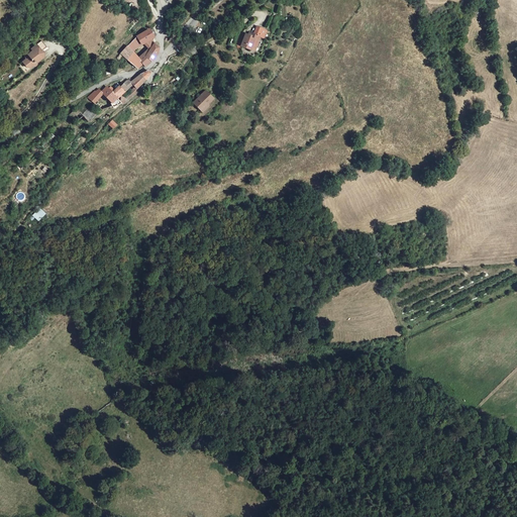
[(250,49),(251,45),(255,47),(260,37),(263,38),(267,30),(257,26),(253,34),(248,32),(247,35),(242,46),(250,49)]
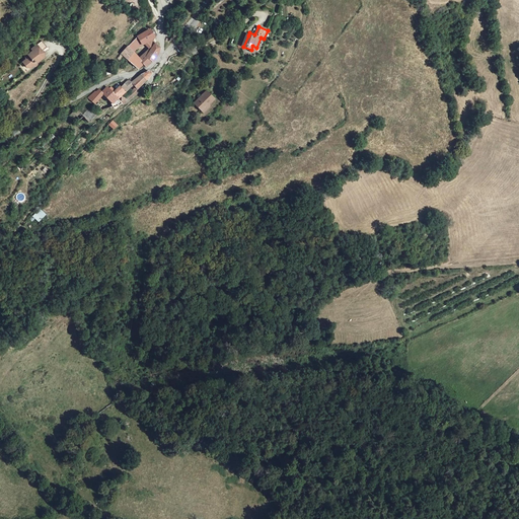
[(145,31),(137,39),(141,47),(144,45),(149,42),(152,39),(153,38),(148,29),(145,31)]
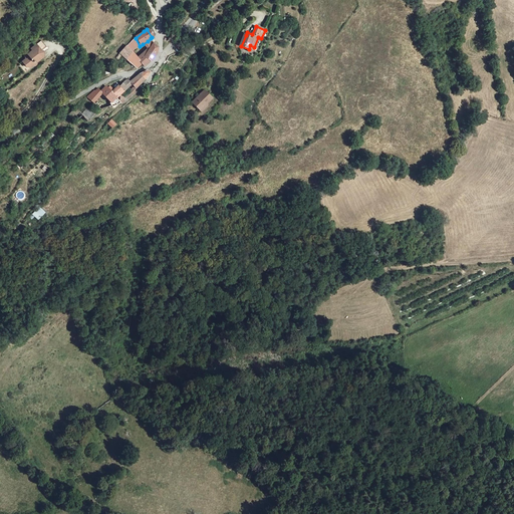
[(132,52),(140,46),(136,38),(132,42),(126,47),(132,52)]
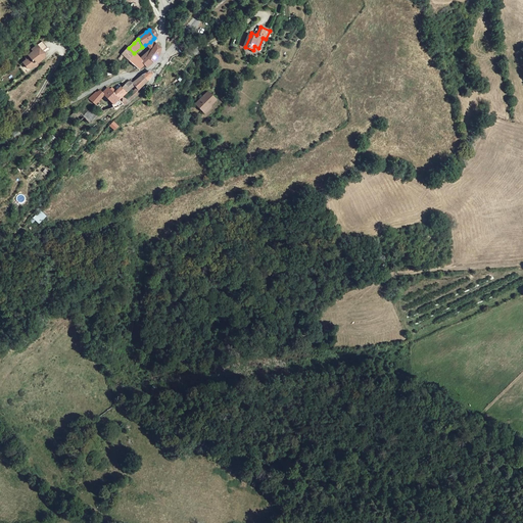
[(148,50),(151,51),(155,45),(150,42),(145,45),(148,50)]
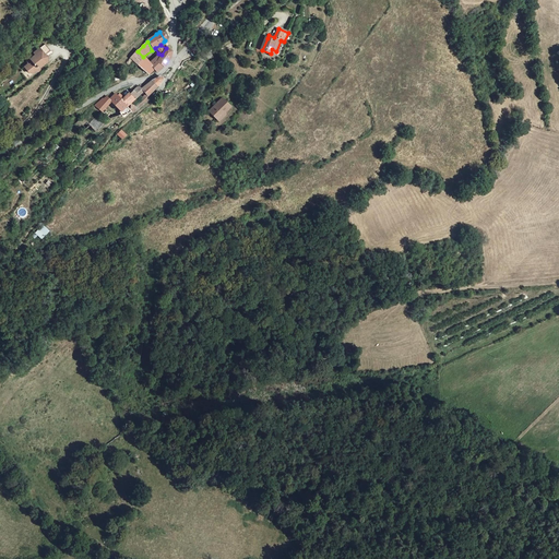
[(49,47),(43,51),(49,59),(55,55),(49,47)]
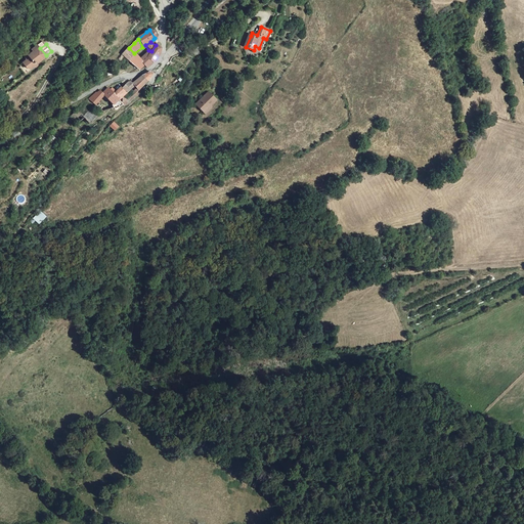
[(156,45),(151,51),(148,58),(151,60),(155,61),(157,57),(160,52),(161,47),(156,45)]
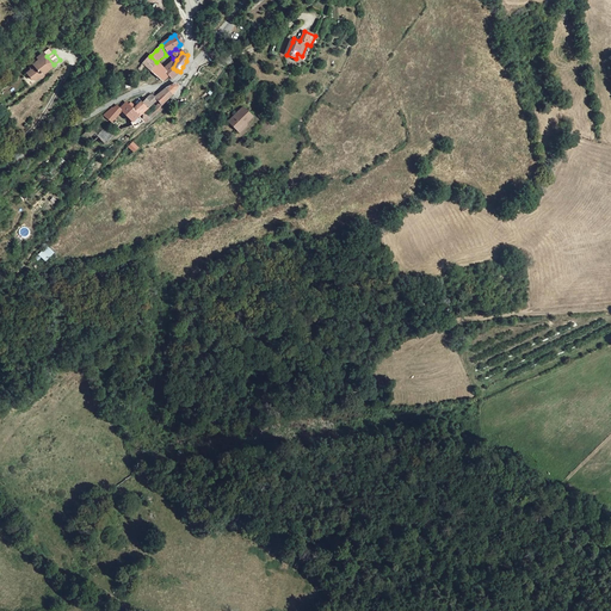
[(54,65),(47,56),(42,60),(44,63),(36,68),(37,72),(32,75),(37,82),(42,79),(44,80),(47,78),(47,76),(47,75),(53,71),(54,65)]
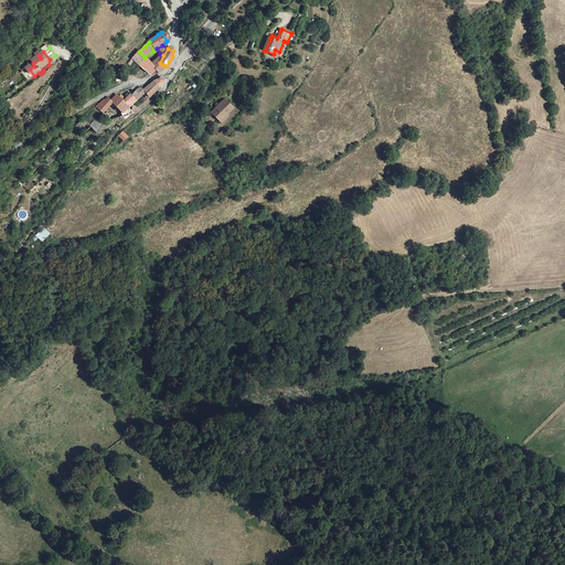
[(150,73),(156,68),(151,64),(145,57),(139,52),(132,59),(150,73)]
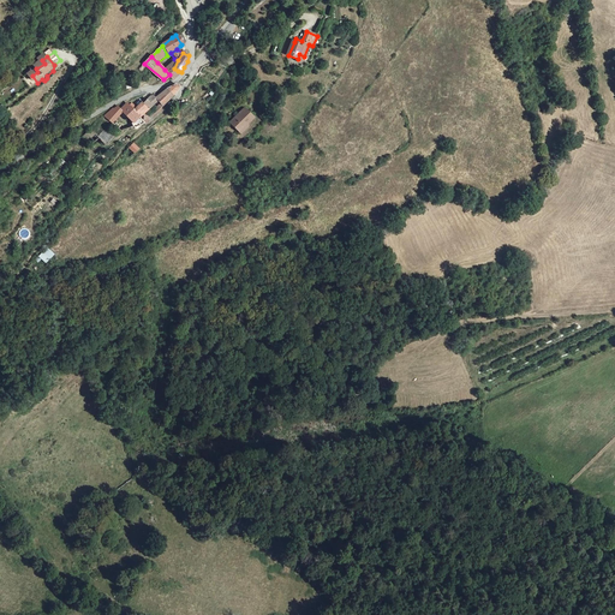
[(178,60),(174,59),(165,70),(169,75),(172,77),(178,71),(174,69),(178,60)]
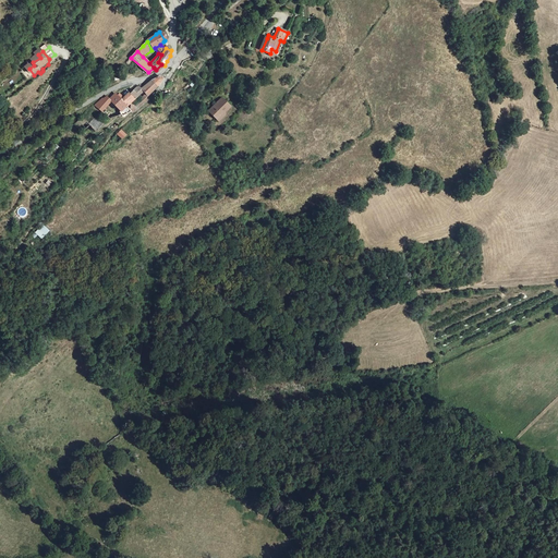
[(145,93),(146,95),(148,93),(150,95),(153,92),(157,86),(161,80),(159,76),(144,83),(141,84),(133,86),(132,89),(131,91),(129,91),(122,97),(134,113),(138,109),(135,105),(134,102),(145,93)]
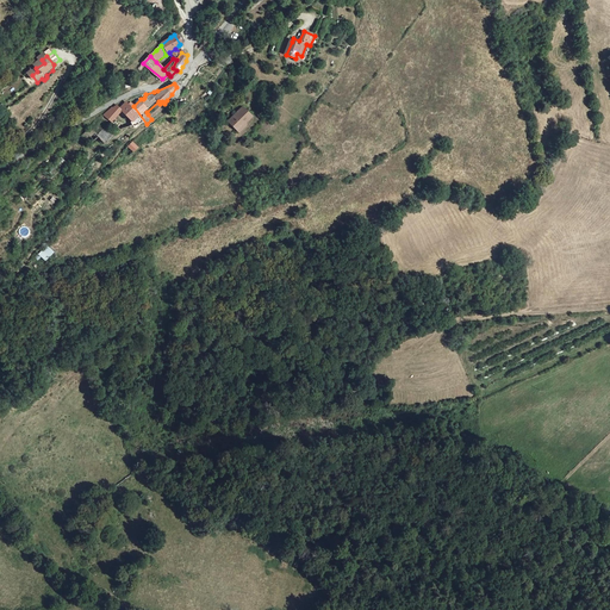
[(124,111),(130,119),(136,125),(147,124),(134,106),(126,99),(120,105),(119,103),(116,105),(114,105),(107,113),(112,118),(113,119),(124,111)]
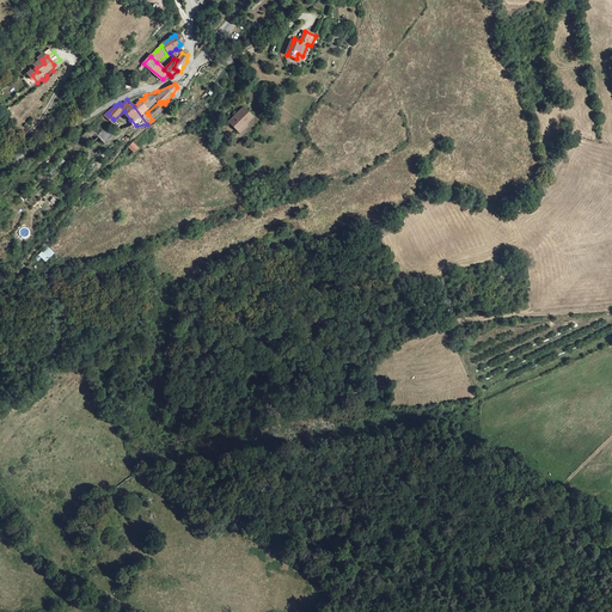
[(147,112),(148,115),(160,104),(159,102),(147,112)]
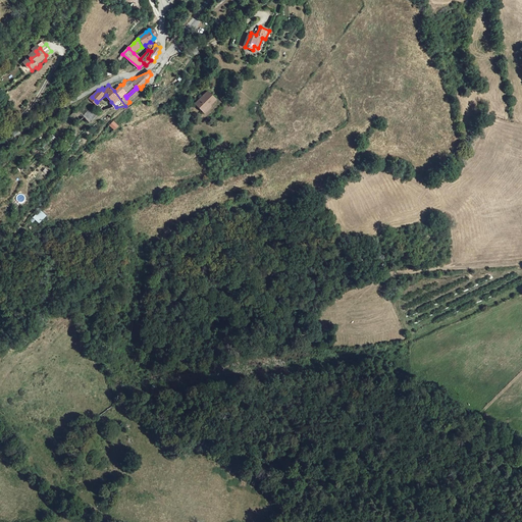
[(141,89),(139,87),(137,89),(126,98),(129,102),(142,91),(141,89)]
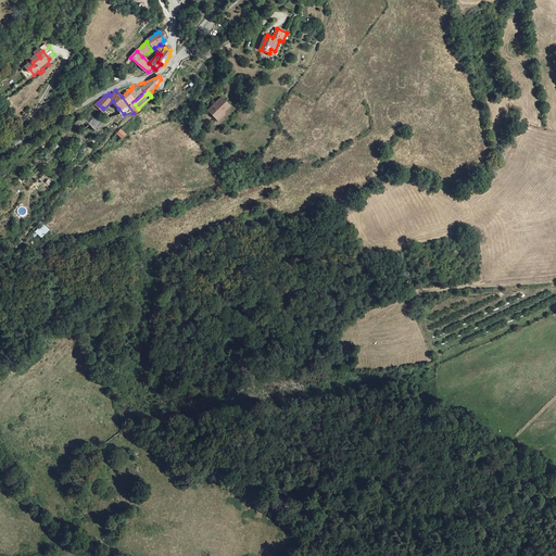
[(219,118),(225,113),(223,112),(230,104),(223,97),(206,112),(216,122),(219,118)]
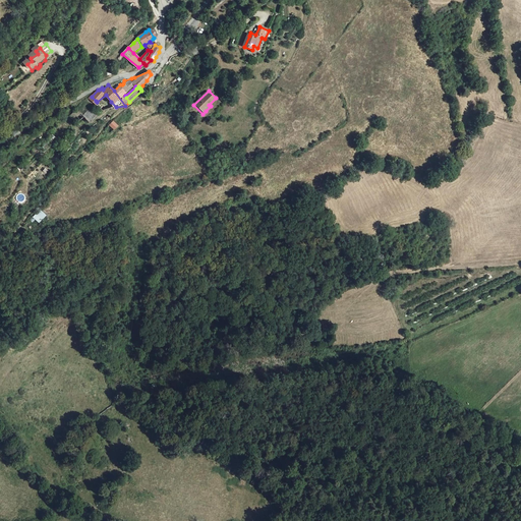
[(103,108),(111,102),(106,95),(97,102),(103,108)]
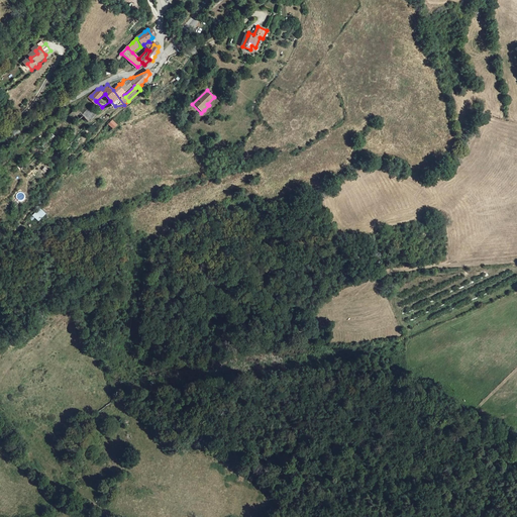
[(79,106),(72,113),(79,122),(86,116),(90,122),(100,113),(93,105),(84,113),(79,106)]
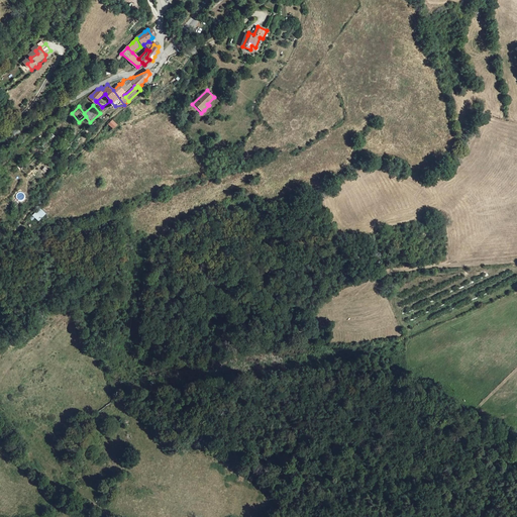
[(113,121),(111,124),(115,128),(119,124),(114,120),(113,121)]
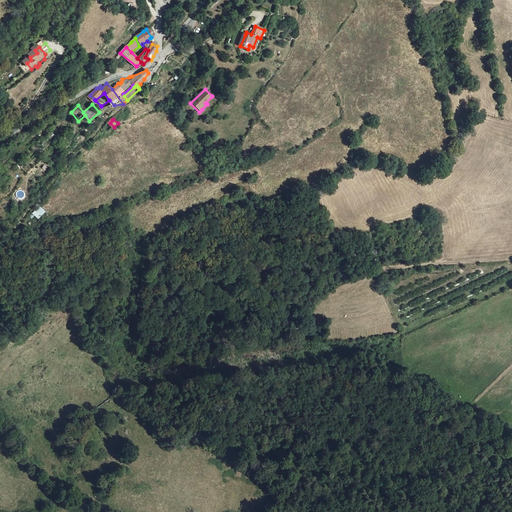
[(31,213),(38,220),(45,212),(39,206),(31,213)]
